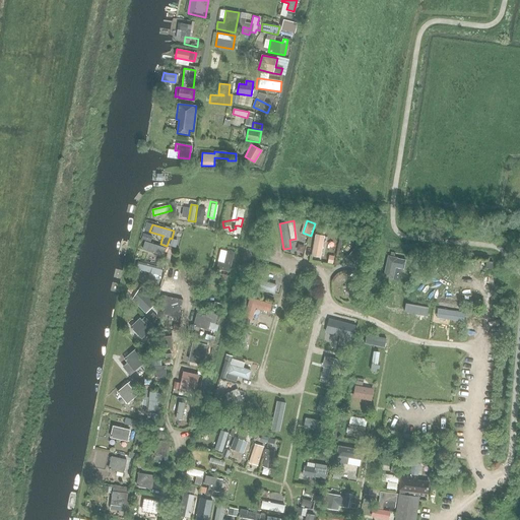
[(323,236),(314,235),(310,255),(319,257),(323,236)]
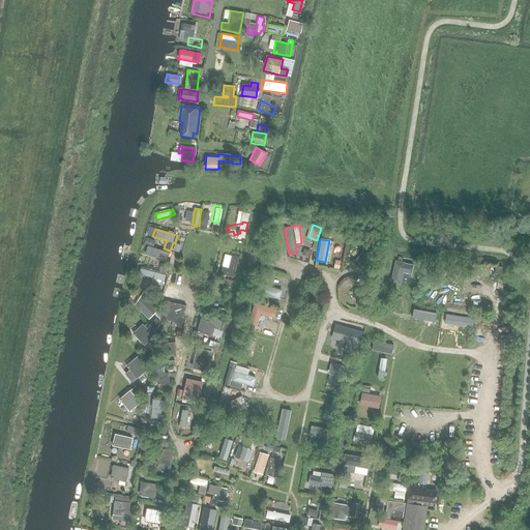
[(375,249),(367,243),(354,261),(361,266),(375,249)]
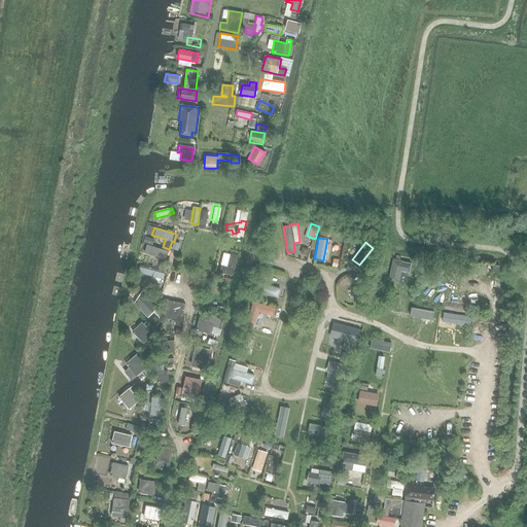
[(168,251),(147,245),(144,252),(166,259),(168,251)]
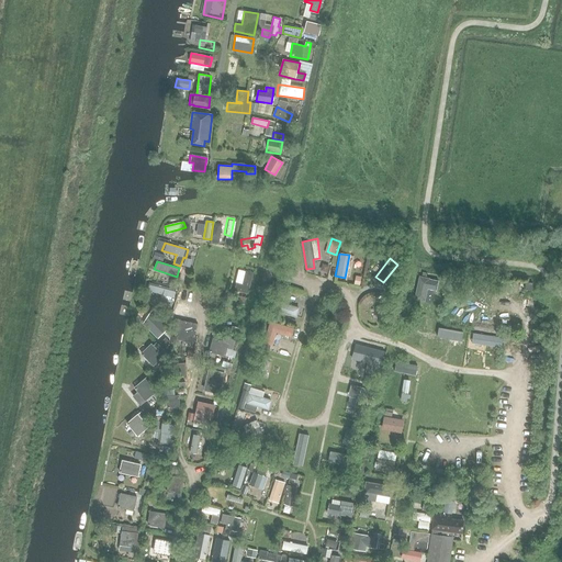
[(234,291),(248,294),(254,272),(246,270),(242,284),(236,283),(234,291)]
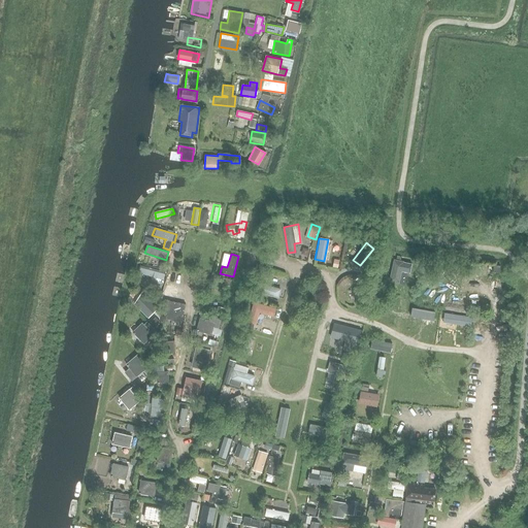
[(402,261),(393,259),(389,282),(398,284),(400,271),(410,273),(411,264),(403,262),(404,261),(402,261)]
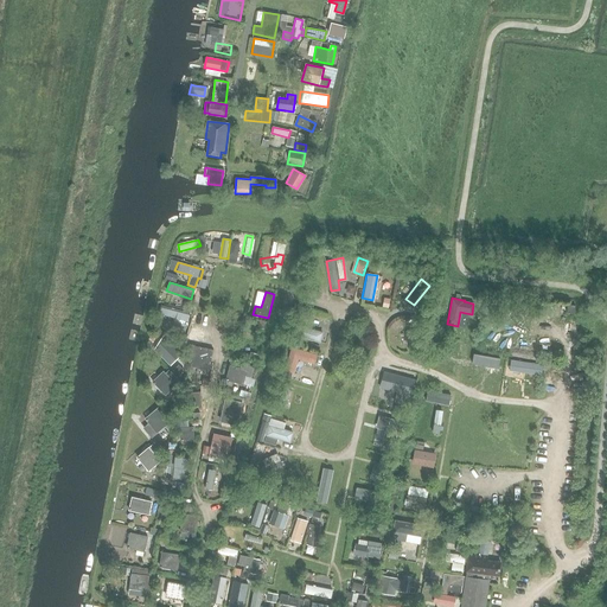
[(179,310),(161,305),(159,313),(177,318),(179,310)]
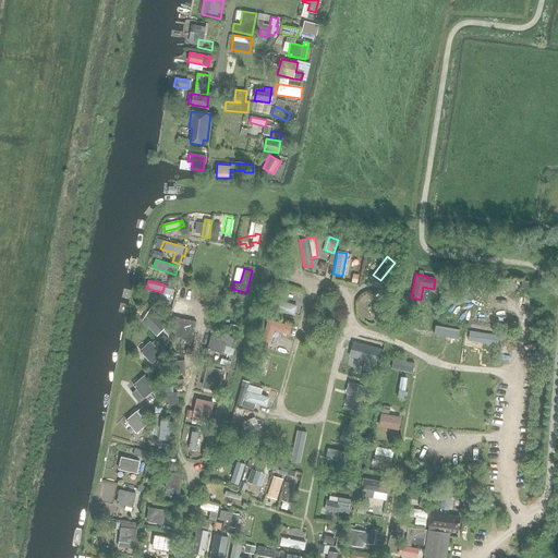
[(295,305),(274,299),(270,306),(293,314),(295,305)]
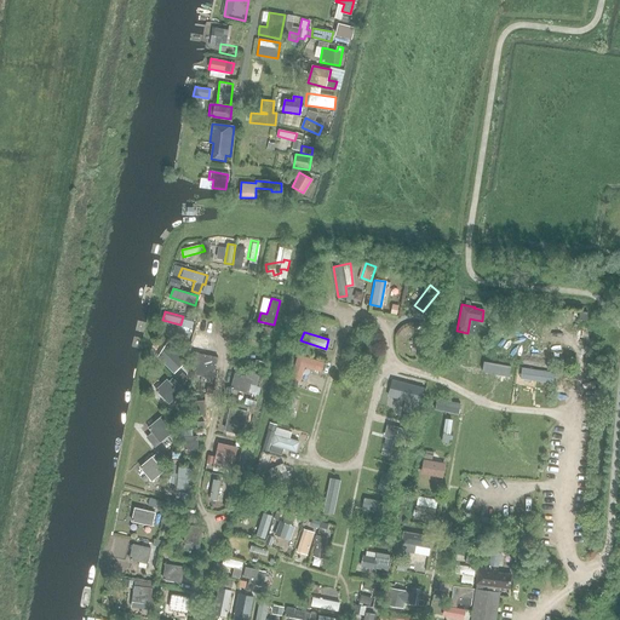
[(428,337),(418,337),(418,359),(428,359),(428,337)]
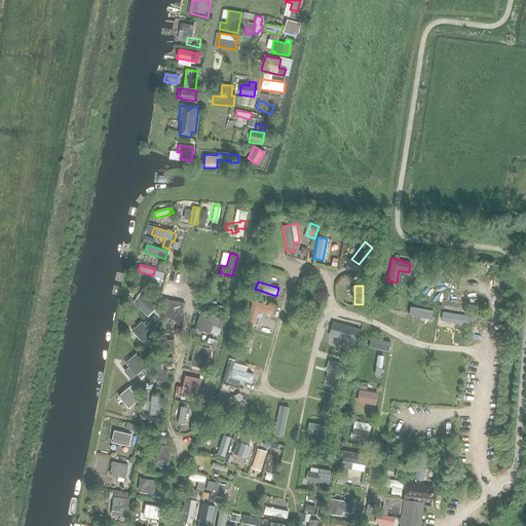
[(156,308),(143,295),(135,303),(149,316),(156,308)]
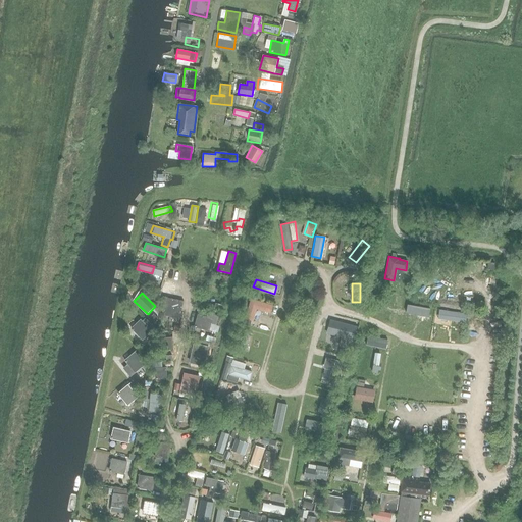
[(183,301),(166,298),(163,315),(179,318),(183,301)]
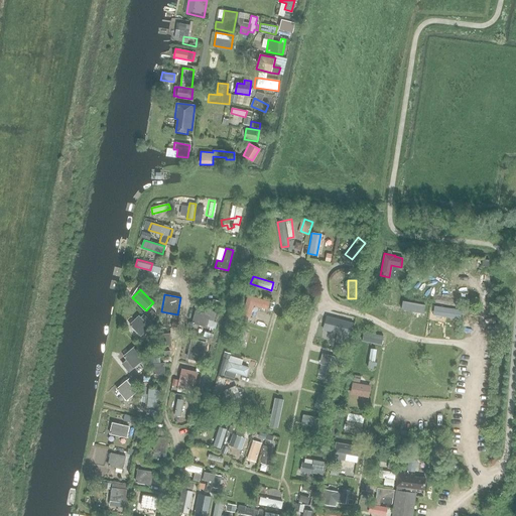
[(270,301),(248,295),(243,315),(251,317),(254,305),(267,309),(270,301)]
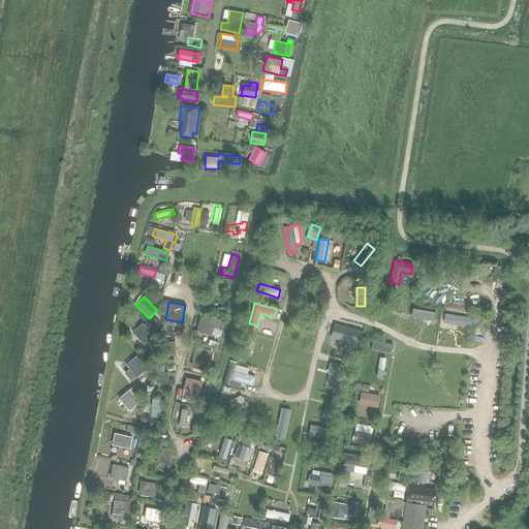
[(435,312),(412,309),(411,318),(433,321),(435,312)]
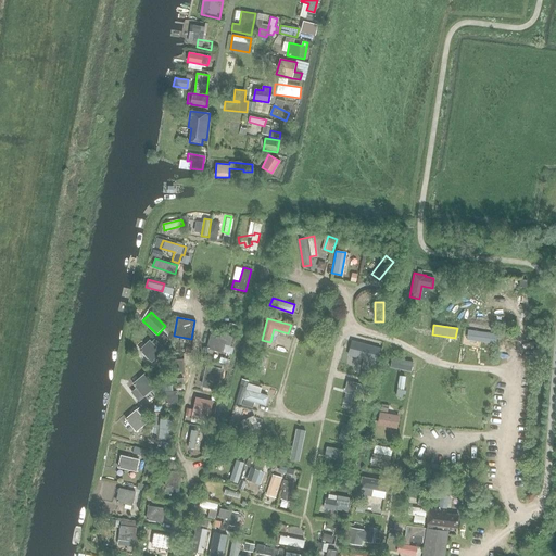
[(476,330),(468,329),(466,339),(496,343),(497,333),(476,330)]
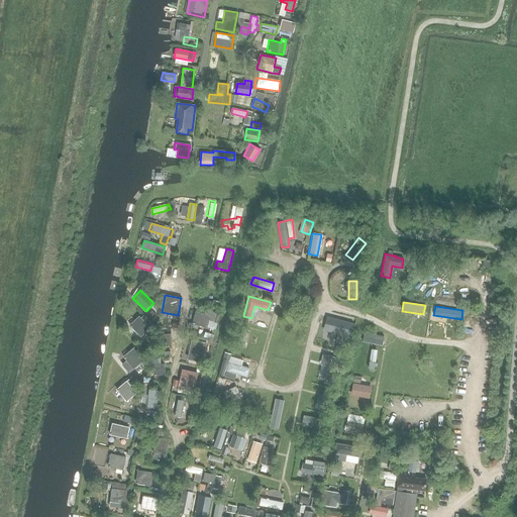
[(211,315),(196,311),(193,323),(207,327),(211,315)]
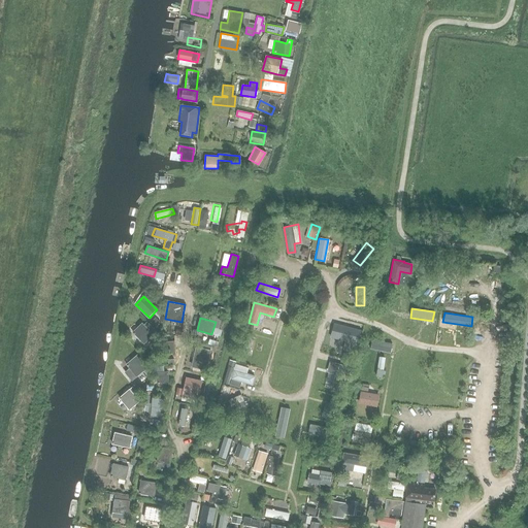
[(141,321),(131,331),(143,343),(152,336),(154,337),(156,335),(158,333),(146,322),(143,324),(141,321)]
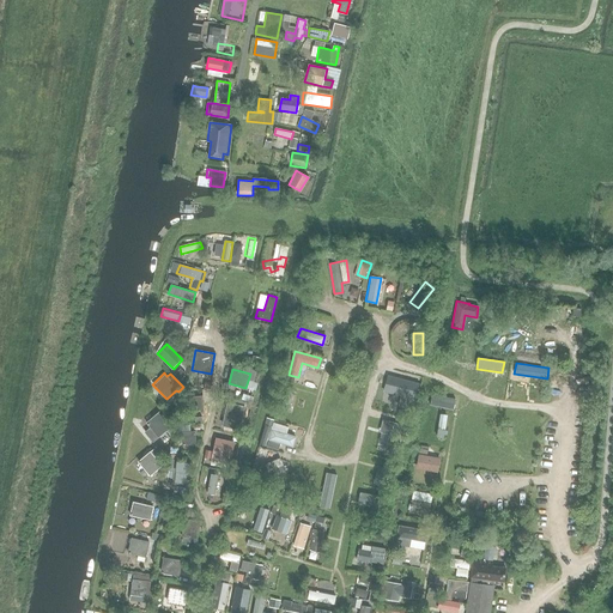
[(416,400),(420,383),(388,375),(383,392),(416,400)]
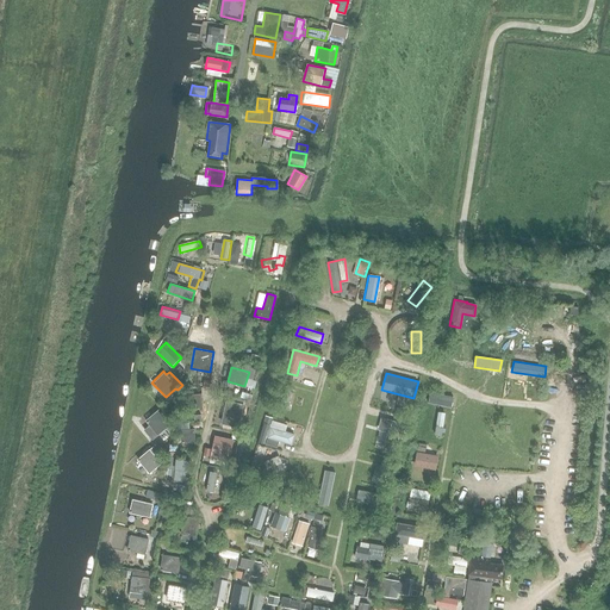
[(453,397),(429,393),(427,403),(450,406),(453,397)]
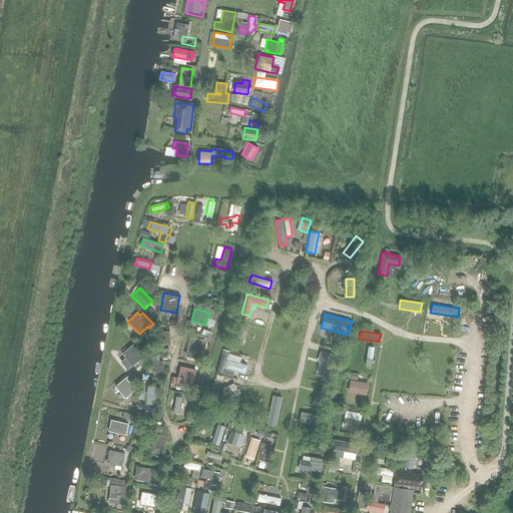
[(170,343),(169,332),(158,333),(158,345),(170,343)]
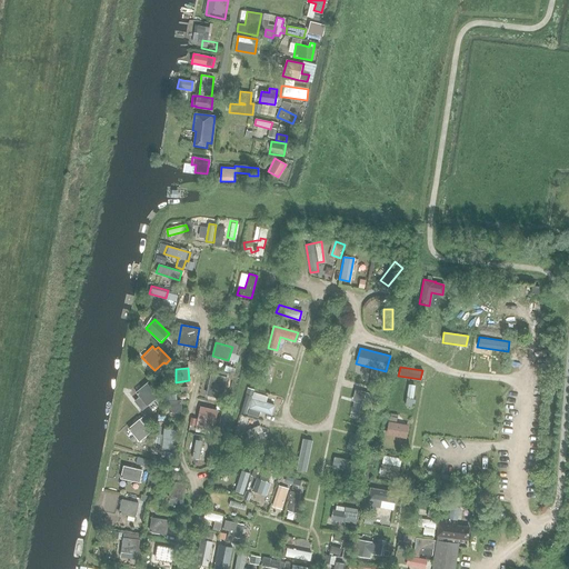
[(225,379),(212,377),(208,393),(220,397),(225,379)]
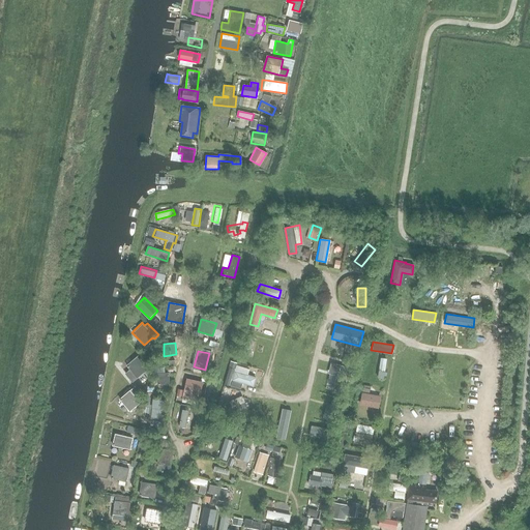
[(148,370),(137,357),(126,365),(137,379),(148,370)]
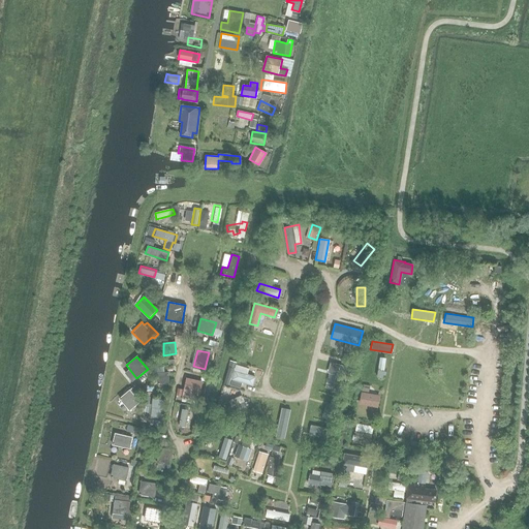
[(349,368),(331,363),(328,373),(336,375),(332,392),(342,395),(349,368)]
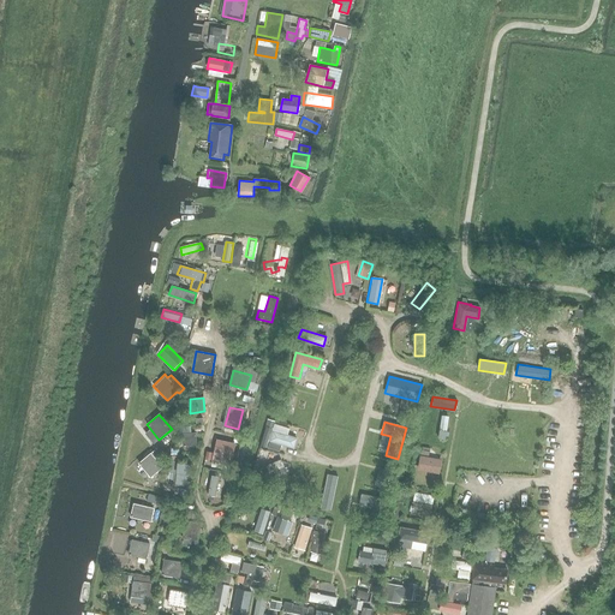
[(181,447),(195,446),(193,434),(191,434),(190,427),(179,428),(180,435),(181,447)]
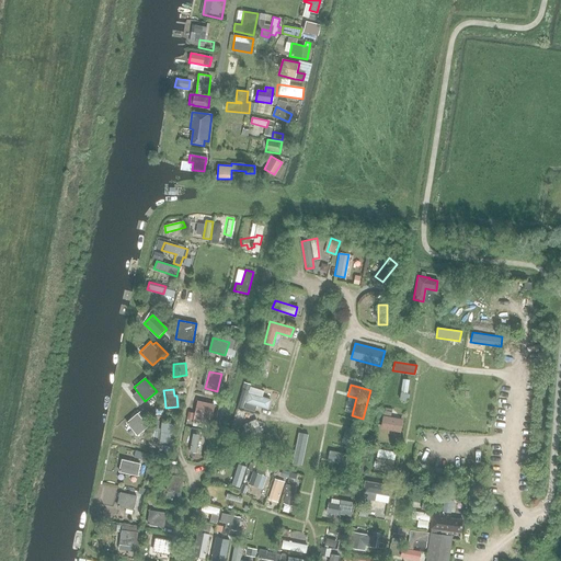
[(248,391),(243,390),(238,407),(242,409),(248,391)]
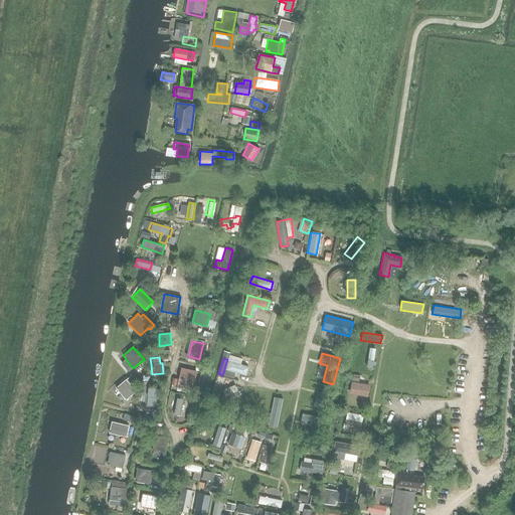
[(248,366),(227,360),(224,369),(245,375),(248,366)]
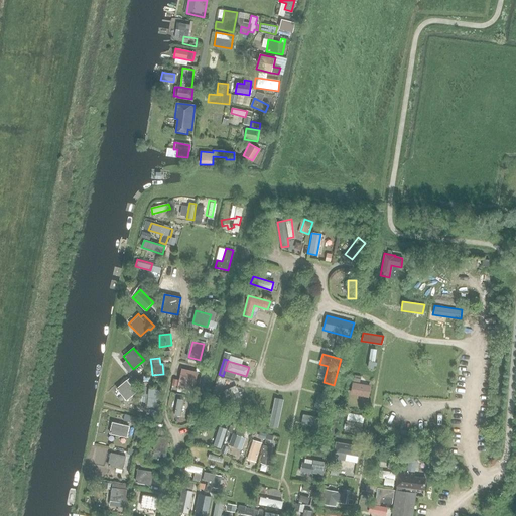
[(198,372),(182,369),(178,382),(177,387),(192,391),(194,385),(198,372)]
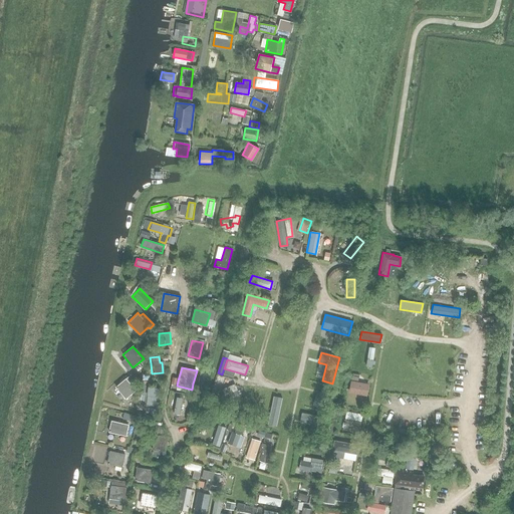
[(139,389),(129,376),(116,387),(125,399),(139,389)]
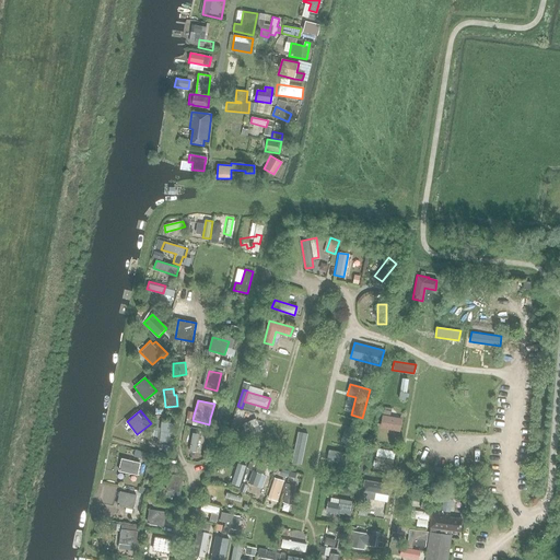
[(403,419),(383,415),(380,428),(400,432),(403,419)]
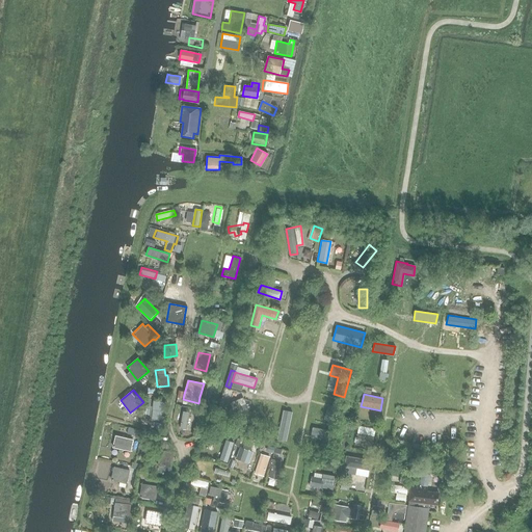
[(154,400),(152,418),(163,419),(165,401),(154,400)]
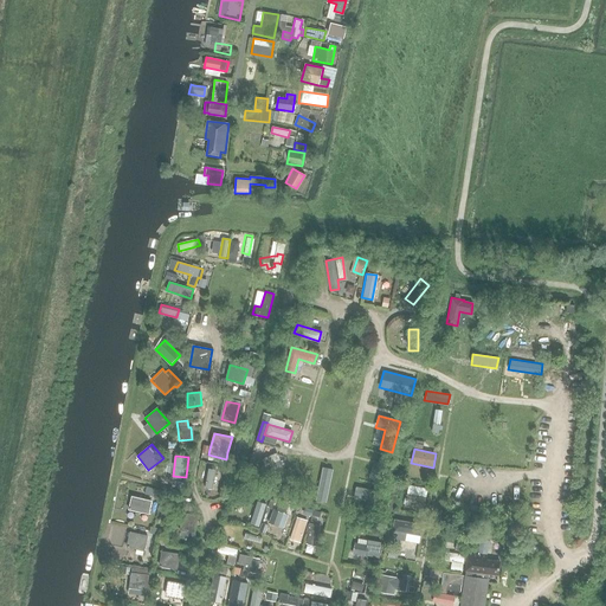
[(381,459),(375,482),(385,484),(392,462),(381,459)]
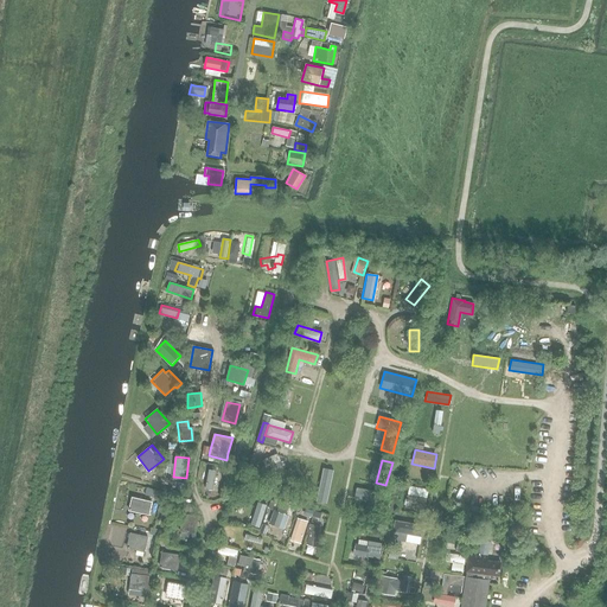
[(283,468),(280,461),(266,467),(263,461),(255,465),(259,471),(251,473),(255,481),(283,468)]
